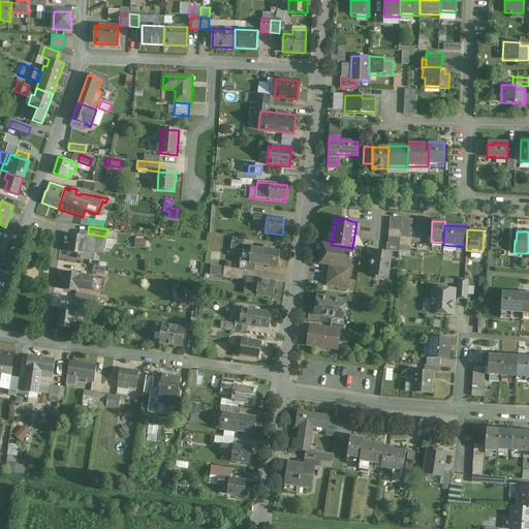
[(105,237),(88,234),(87,234),(85,235),(85,237),(71,235),(68,252),(78,253),(78,258),(90,260),(91,251),(102,252),(103,249),(105,247),(106,241),(104,239),(105,237)]
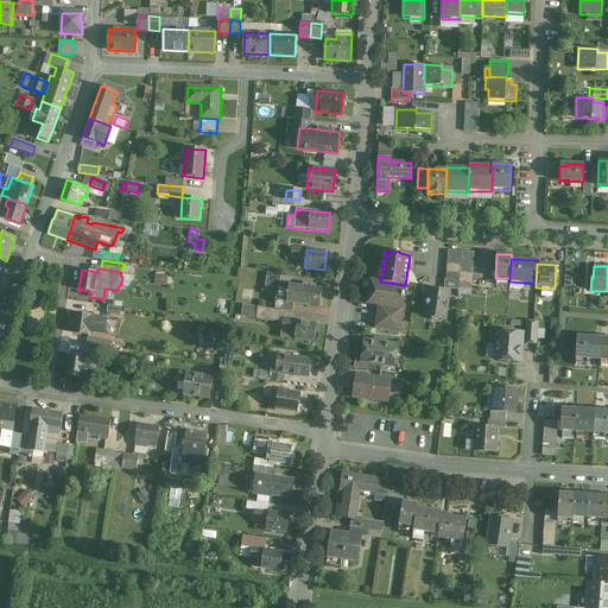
[(282,274),(267,272),(265,286),(279,289),(279,287),(282,274)]
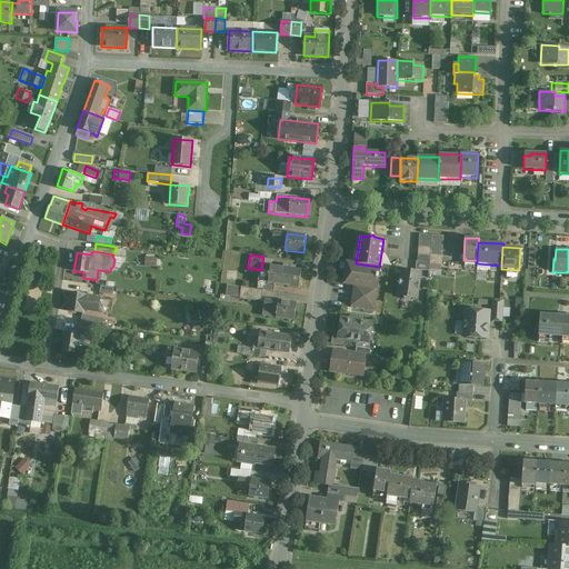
[(442,256),(430,256),(430,262),(429,265),(441,266),(442,256)]
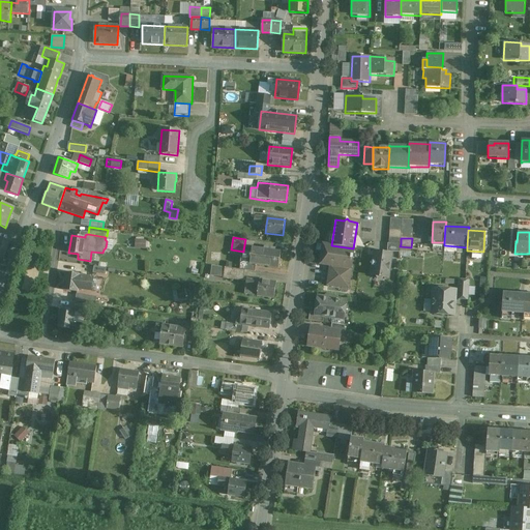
[(137,248),(147,247),(146,239),(136,240),(137,248)]
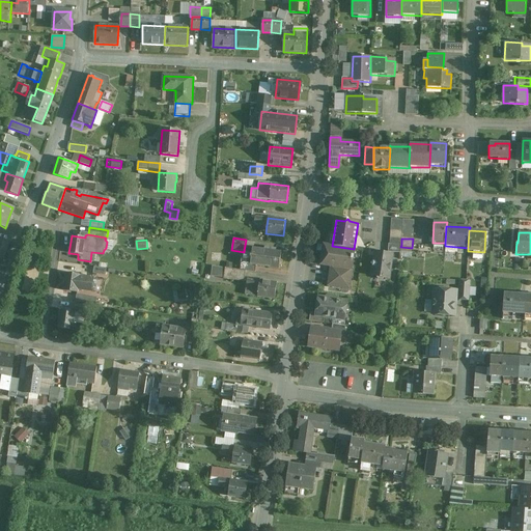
[(390,244),(389,244),(388,252),(400,253),(400,247),(401,245),(390,244)]
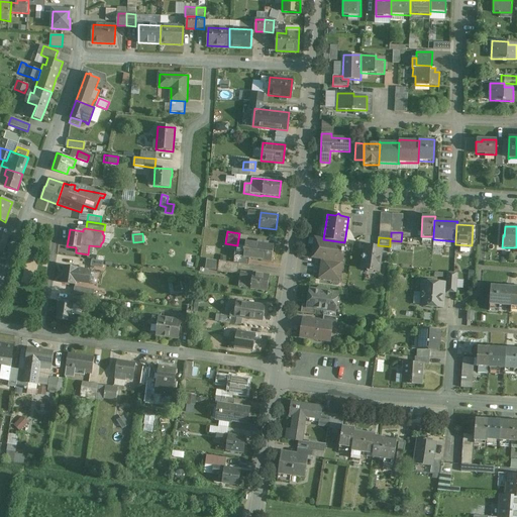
[(323,239),(315,238),(314,247),(324,249),(320,278),(339,281),(340,281),(345,243),(344,242),(323,239)]
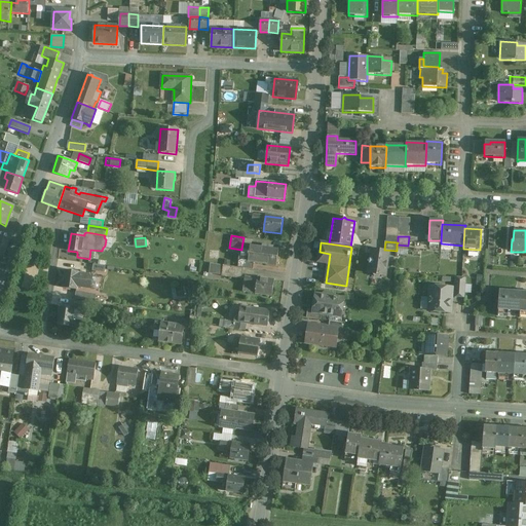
[(278,250),(262,248),(261,248),(249,247),(249,250),(241,249),(241,250),(249,251),(247,261),(247,262),(254,263),(276,266),(278,250)]
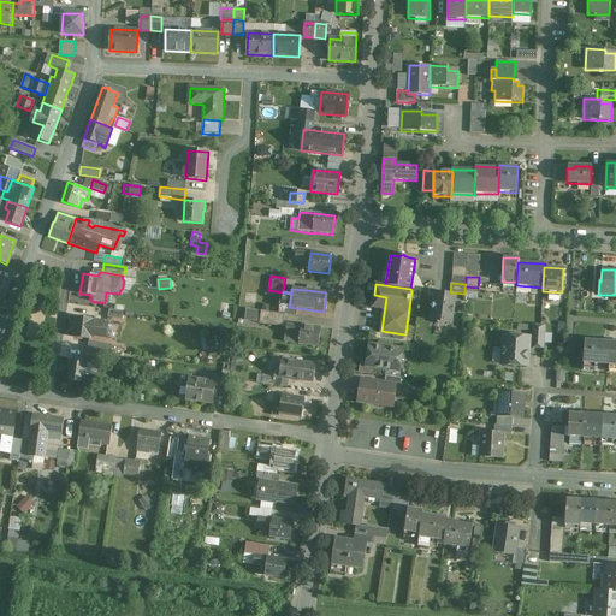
[(455,296),(436,292),(433,303),(431,306),(433,309),(431,320),(437,320),(438,324),(443,325),(446,323),(451,323),(455,296)]
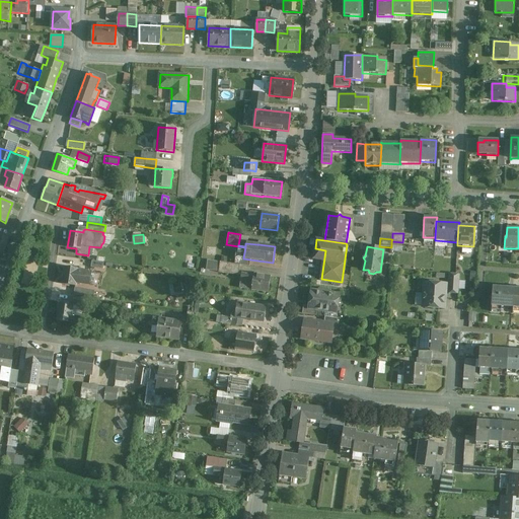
[(243,257),(238,256),(235,258),(234,264),(240,265),(249,266),(250,260),(243,258),(243,257)]
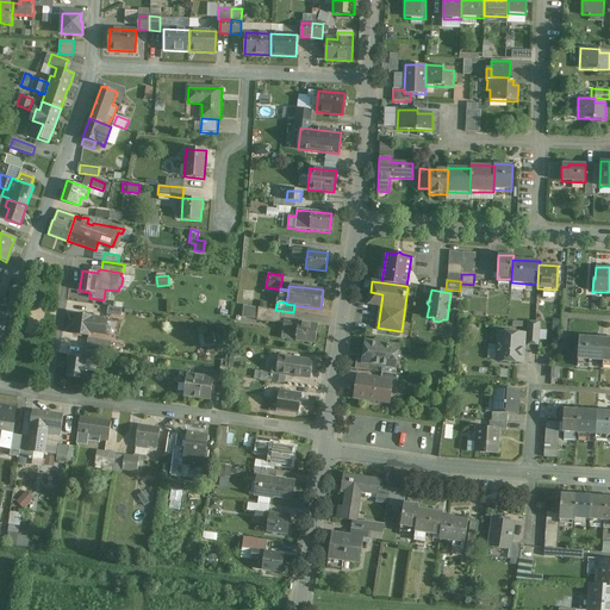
[(123,309),(109,306),(107,315),(122,316),(123,309)]
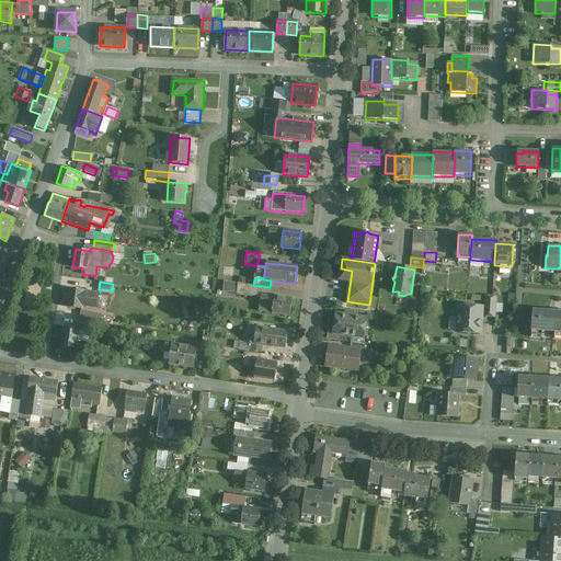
[(253,285),(238,283),(236,295),(258,298),(260,286),(253,285)]
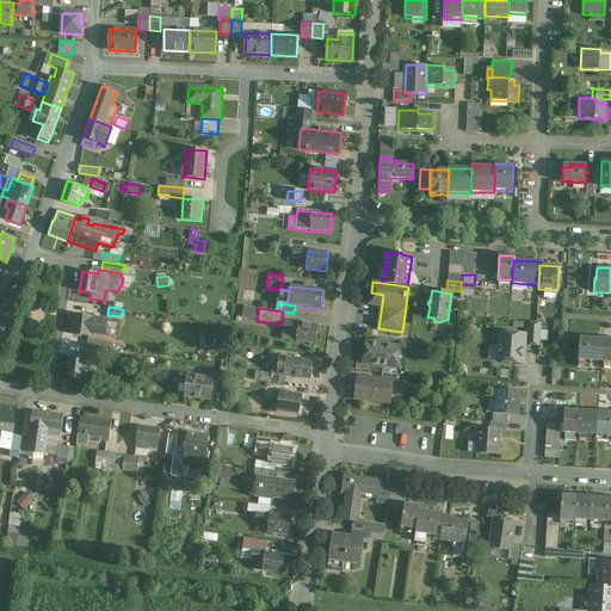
[(107,320),(92,318),(92,316),(76,314),(73,334),(88,337),(90,333),(105,335),(107,320)]
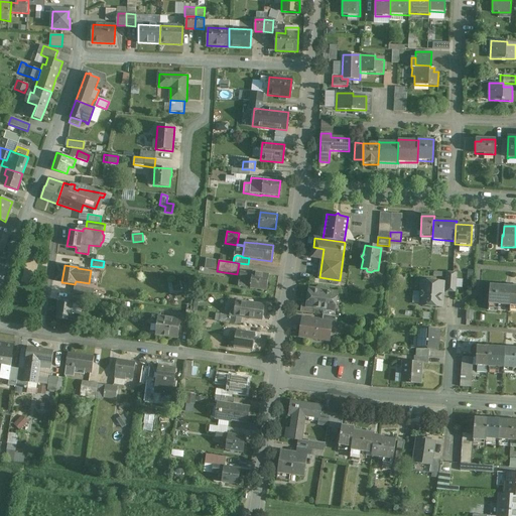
[(269,274),(252,272),(252,273),(240,271),(238,286),(266,290),(269,274)]
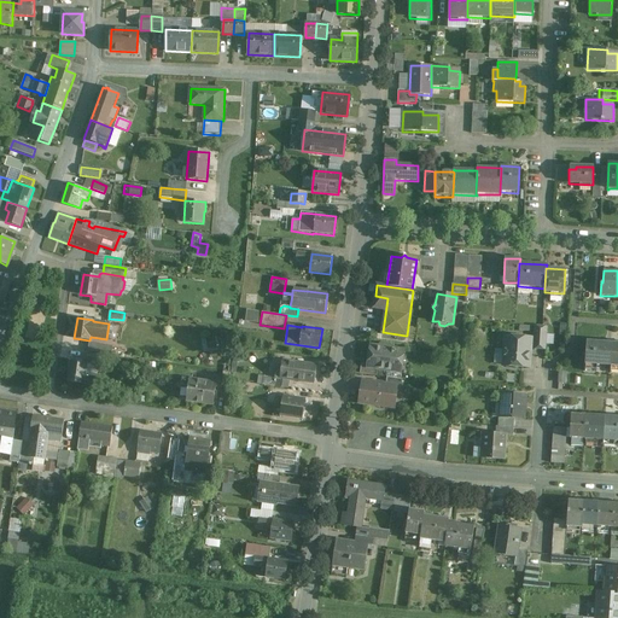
[(546,327),(535,327),(534,349),(544,349),(546,327)]
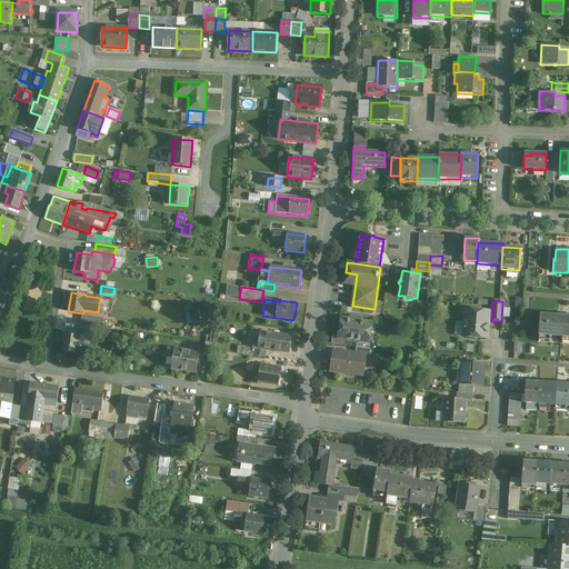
[(191,311),(191,320),(200,320),(199,310),(191,311)]
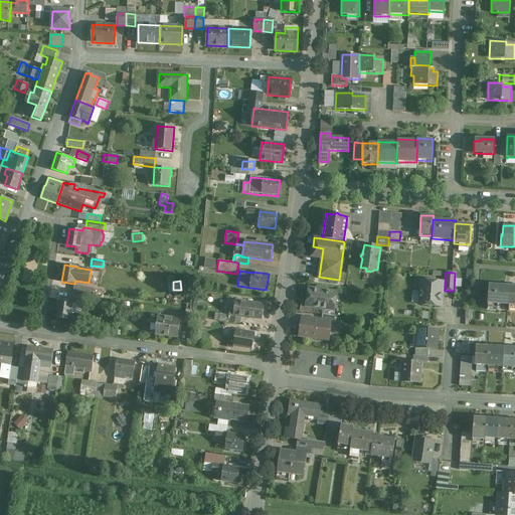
[(443,282),(421,281),(419,305),(441,306),(443,282)]
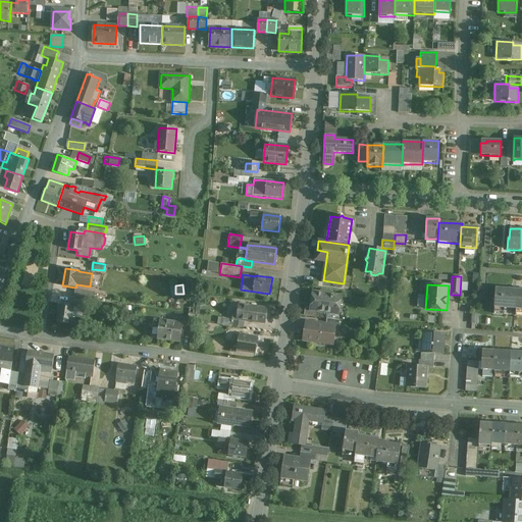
[(517,291),(497,289),(496,308),(515,310),(517,291)]
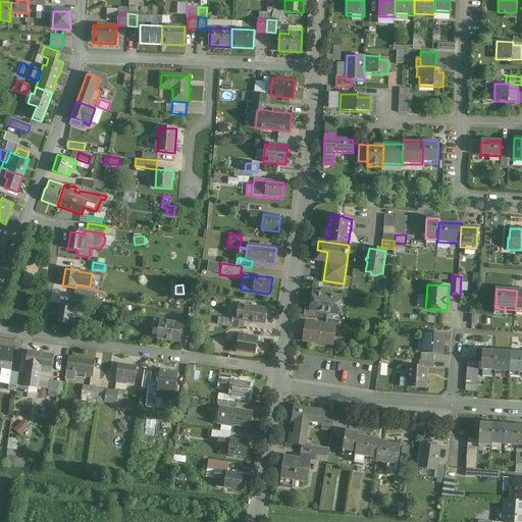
[(95,293),(75,290),(73,298),(94,301),(95,293)]
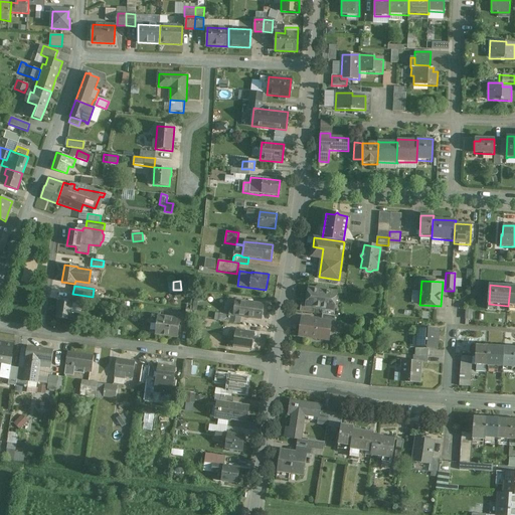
[(329,291),(309,288),(307,304),(306,306),(315,308),(327,309),(329,309),(336,304),(335,303),(337,293),(329,292),(329,291)]
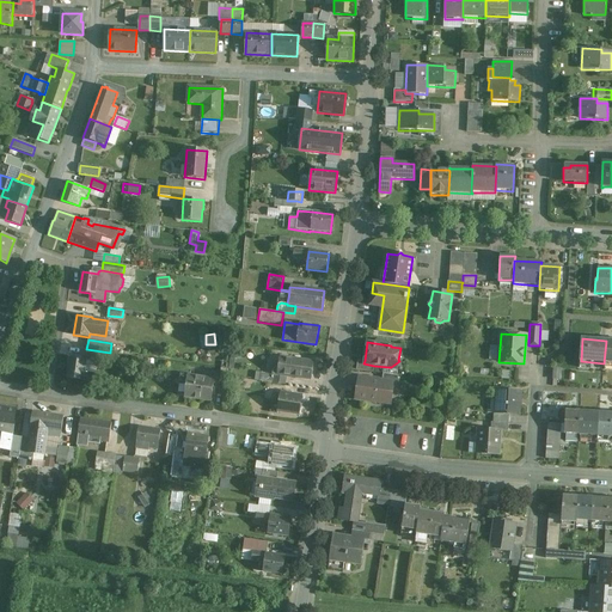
[(243,349),(234,348),(233,357),(232,357),(230,368),(236,369),(237,360),(240,360),(243,349)]
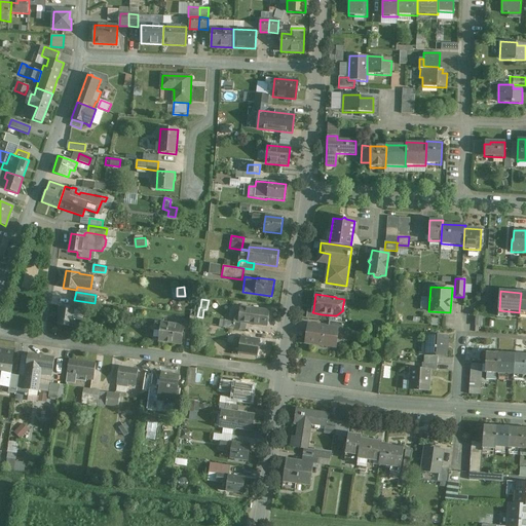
[(74,309),(61,307),(58,325),(74,327),(75,320),(72,320),(74,309)]
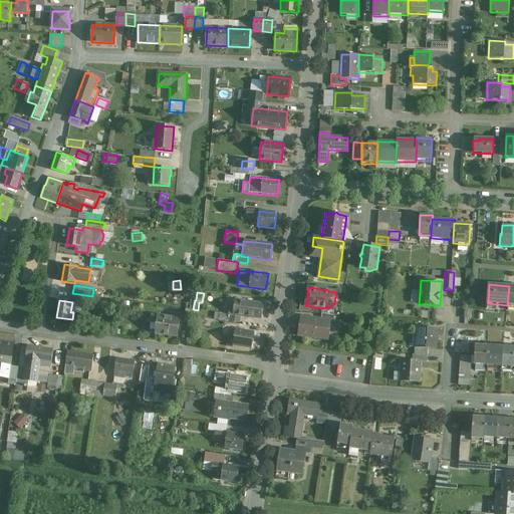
[(247,302),(235,300),(234,307),(241,308),(246,308),(247,302)]
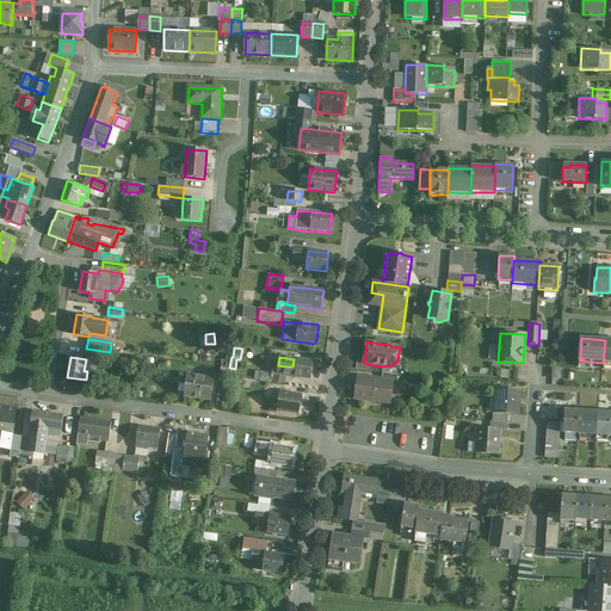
[(313,360),(294,358),(294,359),(292,366),(291,371),(291,377),(310,380),(313,360)]
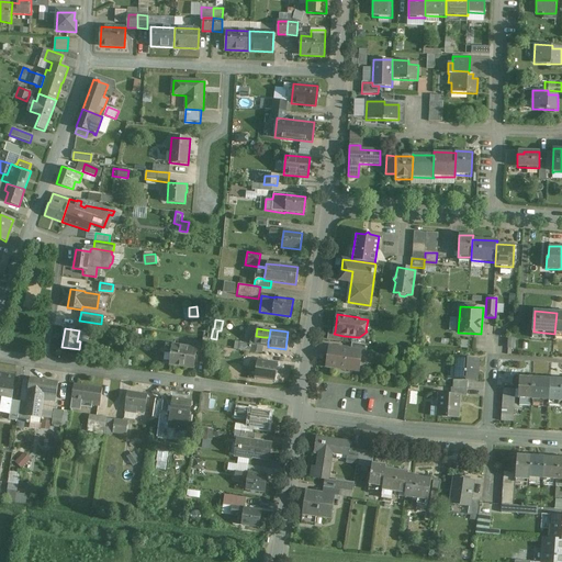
[(335,332),(328,330),(327,339),(343,341),(344,336),(334,334),(335,332)]
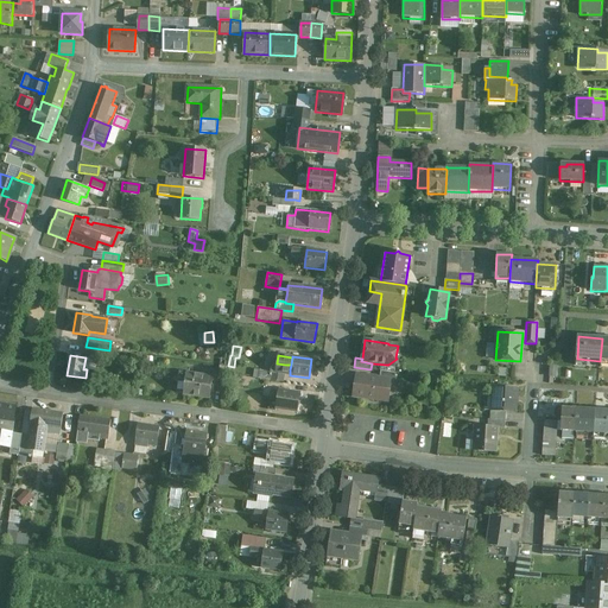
[(396,374),(380,372),(380,379),(390,380),(390,381),(394,381),(396,374)]
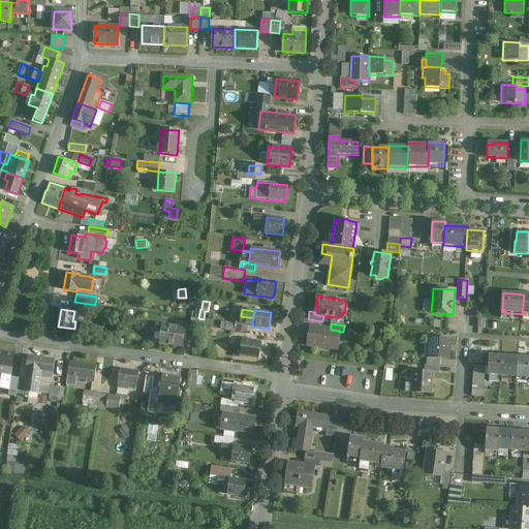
[(185,329),(162,324),(160,344),(183,347),(185,329)]
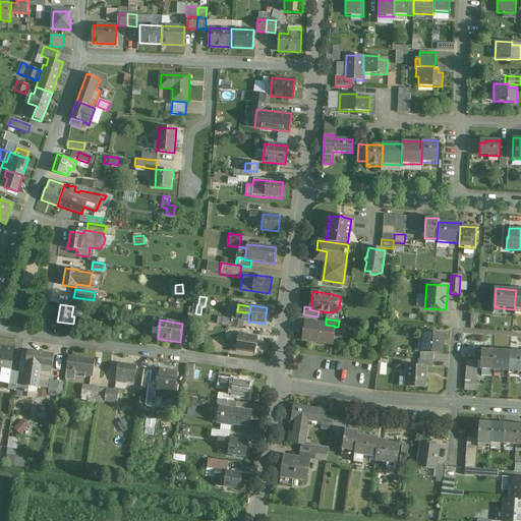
[(326,325),(306,322),(303,340),(332,344),(334,327),(334,326),(326,325)]
